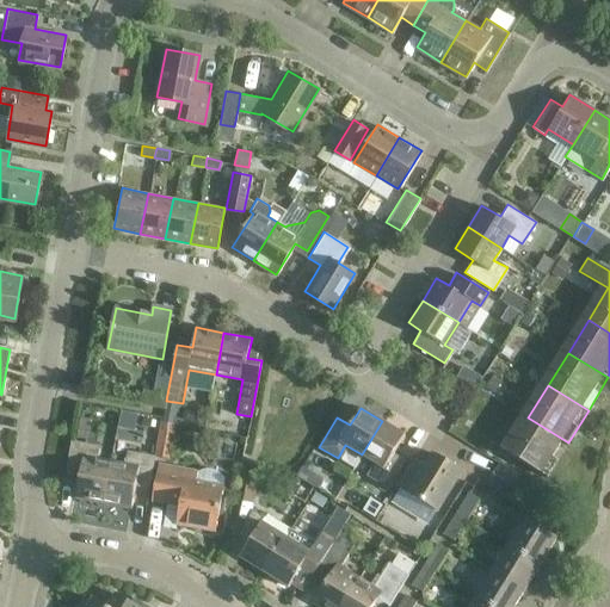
[(568,443),(528,417),(507,452),(547,476),(568,443)]
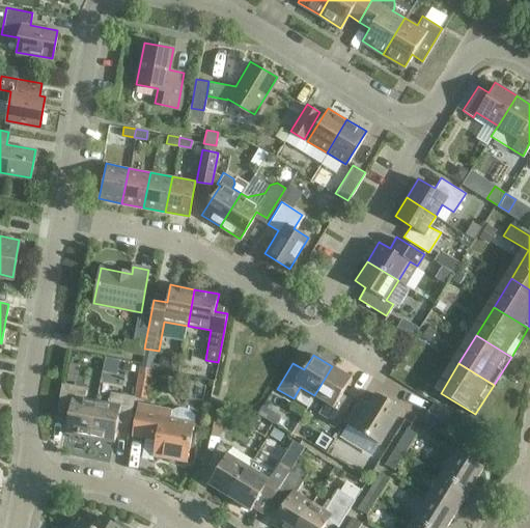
[(135,394),(146,396),(151,367),(139,365),(135,394)]
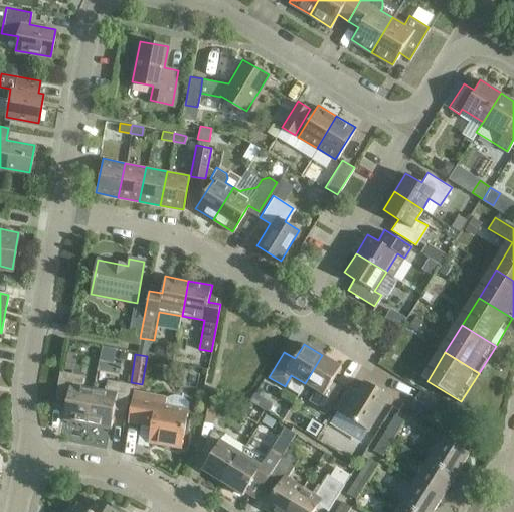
[(341,366),(322,355),(305,383),(315,389),(308,400),(327,411),(341,387),(332,381),(341,366)]
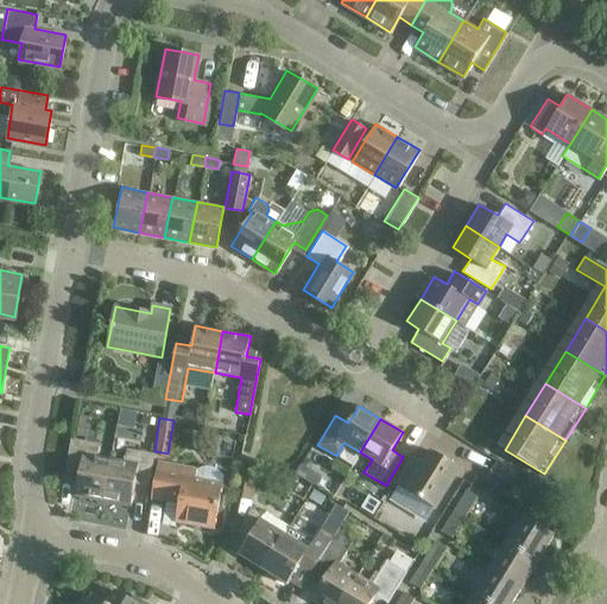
[(75,496),(103,501),(111,458),(96,456),(99,443),(70,438),(64,470),(80,472),(75,496)]
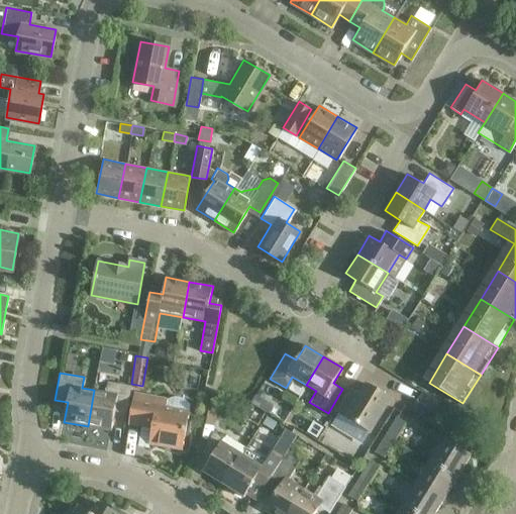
[(94,390),(88,426),(111,430),(114,411),(126,414),(131,385),(107,381),(105,392),(94,390)]
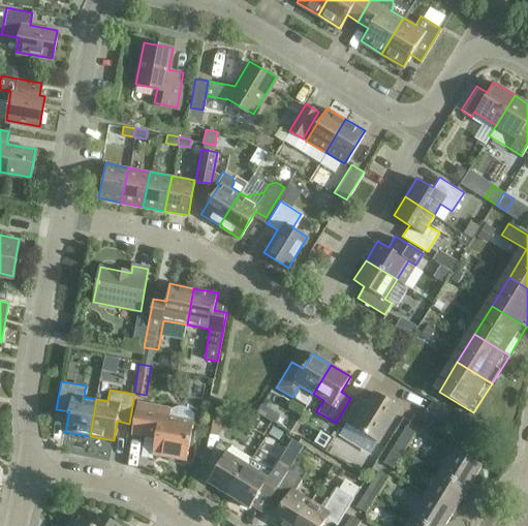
[(377,442),(399,407),(375,392),(369,401),(359,395),(342,421),(377,442)]
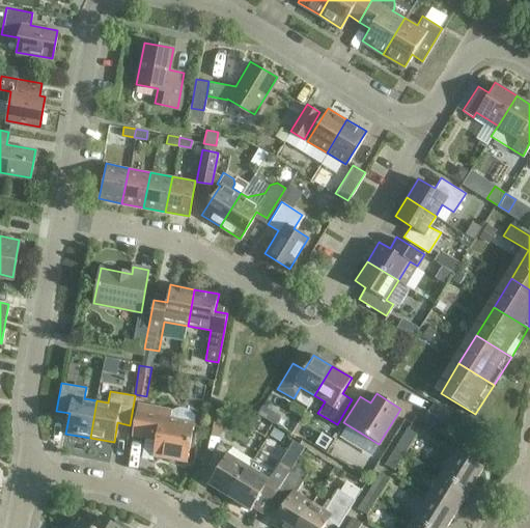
[(139,407),(133,435),(157,440),(154,455),(186,462),(193,426),(192,425),(194,415),(191,411),(187,408),(178,407),(174,407),(169,409),(169,413),(139,407)]
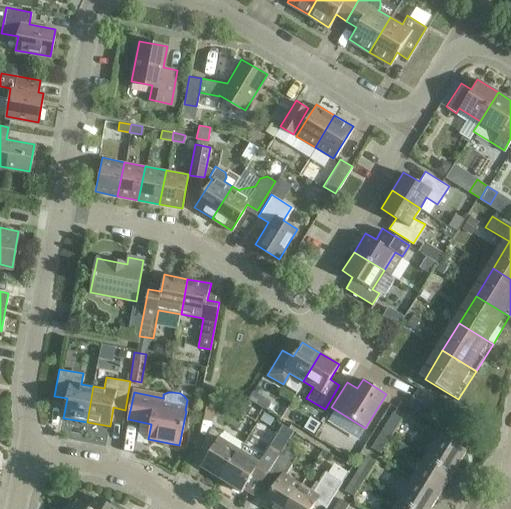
[(203,418),(211,420),(214,405),(206,403),(203,418)]
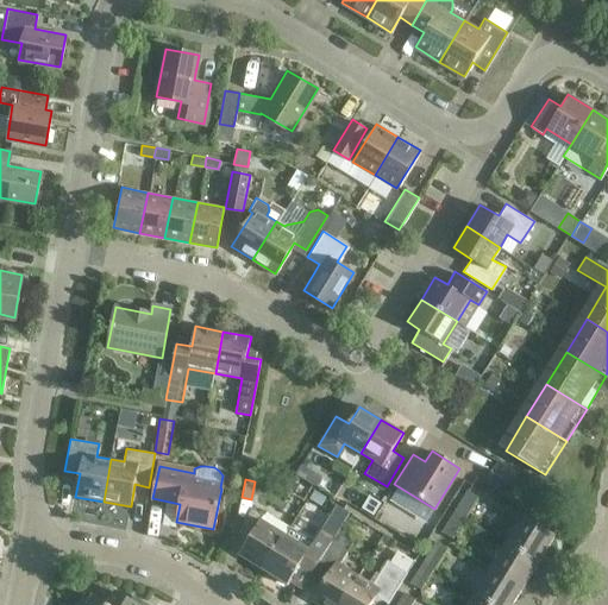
[(468,490),(455,511),(465,517),(477,496),(468,490)]
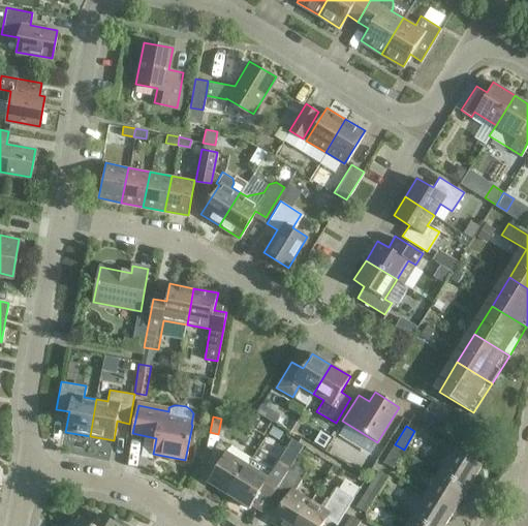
[(228,496),(247,465),(239,460),(243,453),(231,445),(229,449),(218,441),(204,465),(215,472),(208,484),(228,496)]
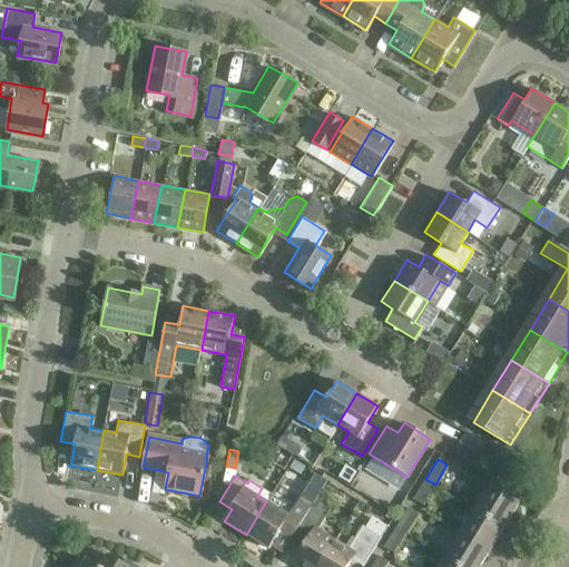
[(435,485),(425,479),(414,499),(423,505),(435,485)]
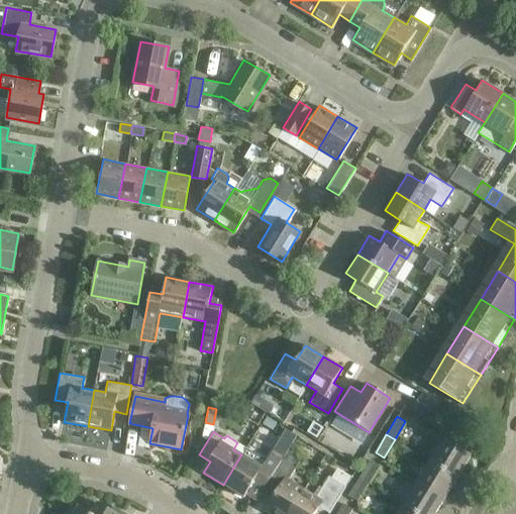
[(428,460),(456,478),(470,455),(442,438),(428,460)]
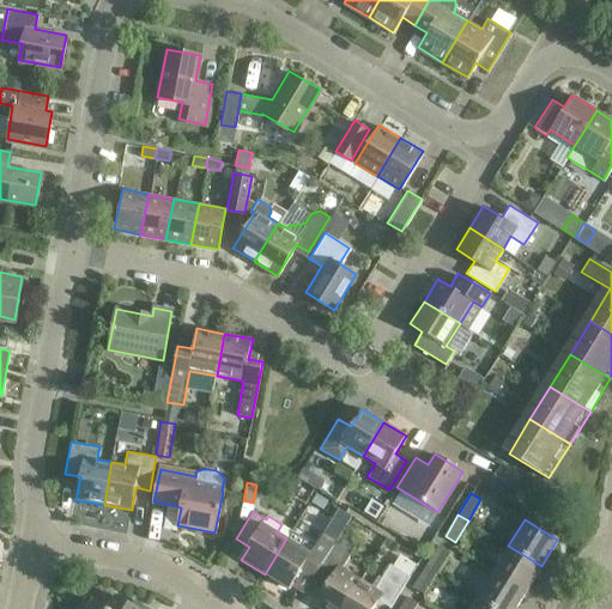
[(302,597),(321,565),(337,540),(325,533),(316,546),(306,539),(301,547),(286,539),(265,574),(302,597)]
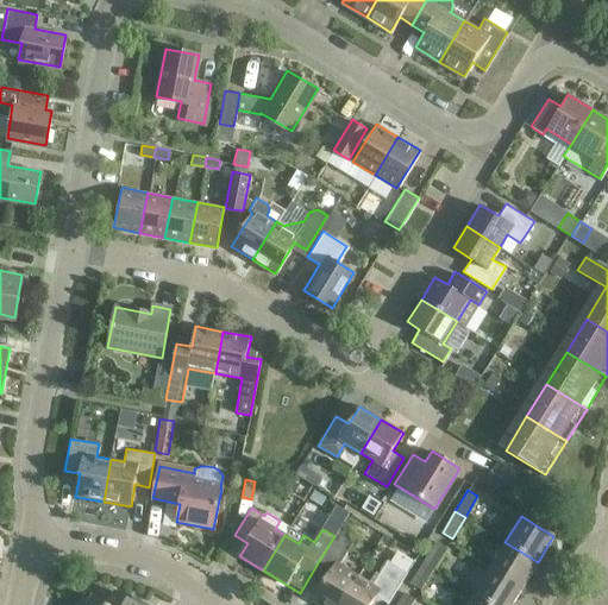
[(338,530),(334,536),(319,561),(332,569),(313,600),(319,604),(340,604),(359,574),(340,563),(355,540),(338,529),(338,530)]
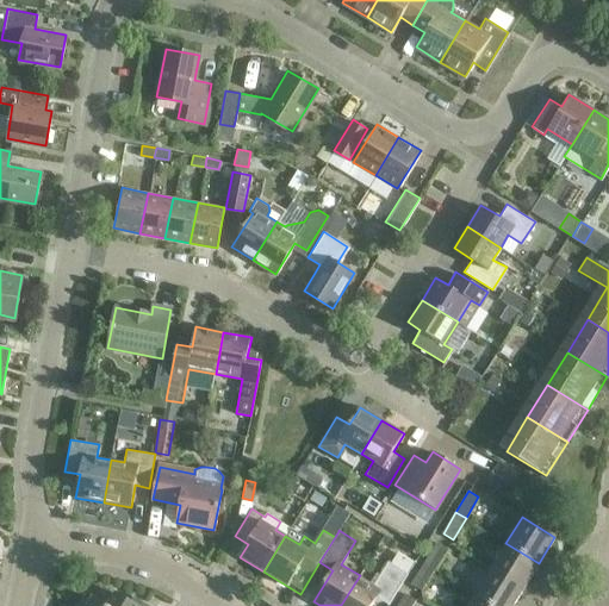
[(437,542),(424,563),(434,569),(447,548),(437,542)]
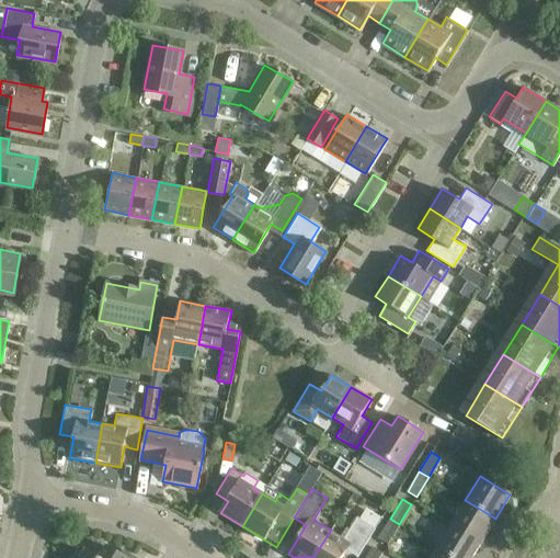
[(450,524),(481,542),(495,519),(465,500),(450,524)]
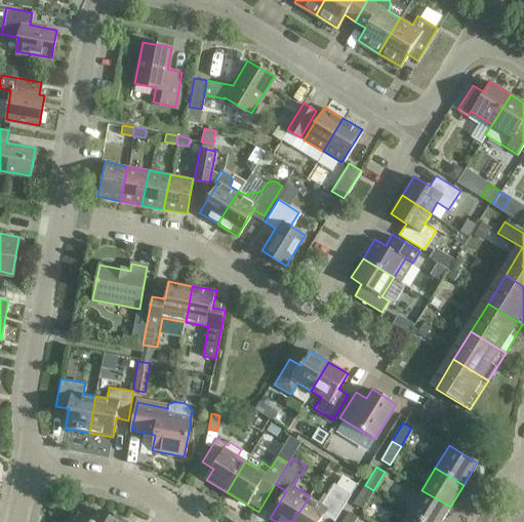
[(373,490),(365,485),(354,503),(362,508),(373,490)]
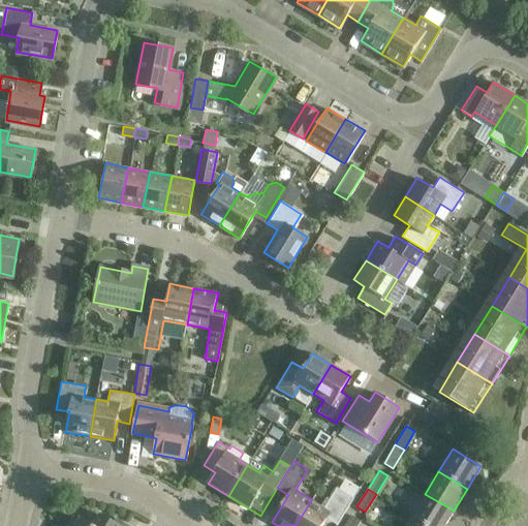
[(312,499),(296,525),(320,525),(327,518),(337,524),(353,498),(341,490),(329,509),(312,499)]
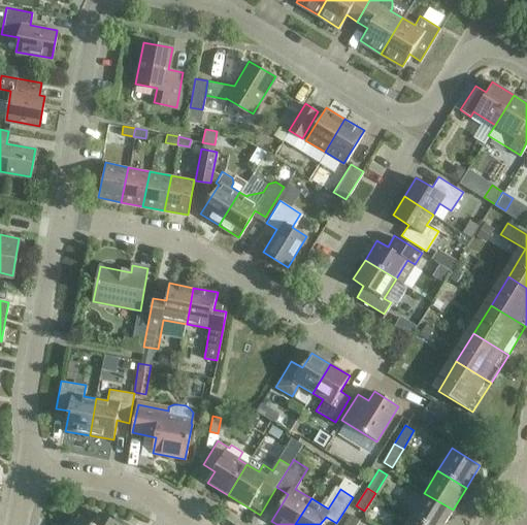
[(410,515),(427,524),(442,524),(453,510),(424,493),(410,515)]
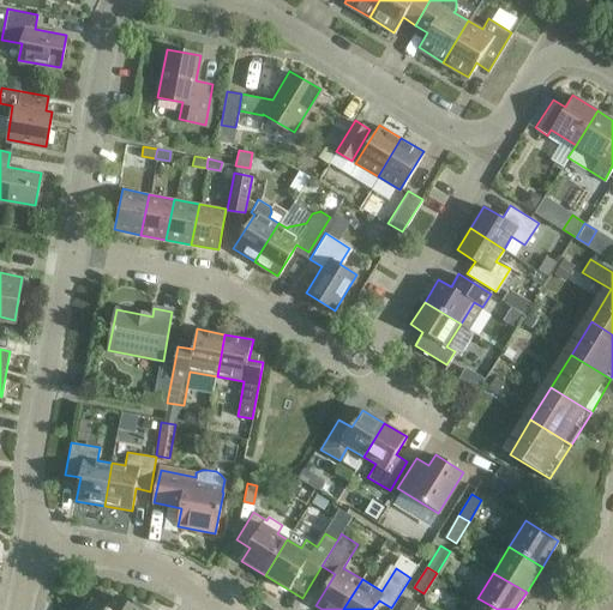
[(88,609),(148,609),(133,602),(131,607),(115,597),(107,609),(106,609),(94,602),(88,609)]
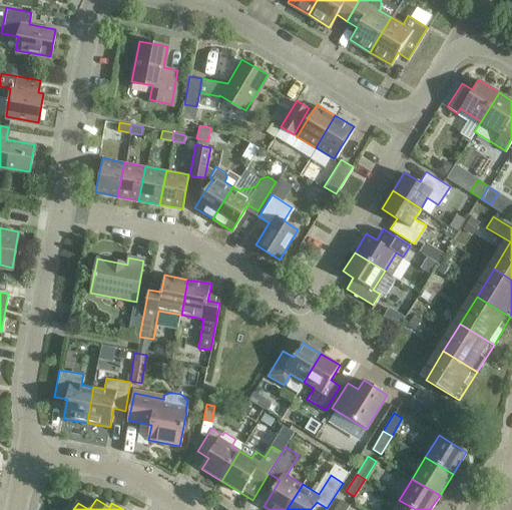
[(334,509),(346,509),(350,504),(341,499),(334,509)]
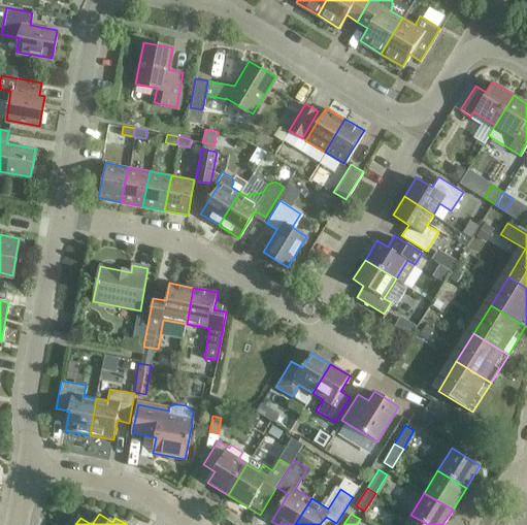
[(427,524),(410,515),(404,524),(427,524)]
